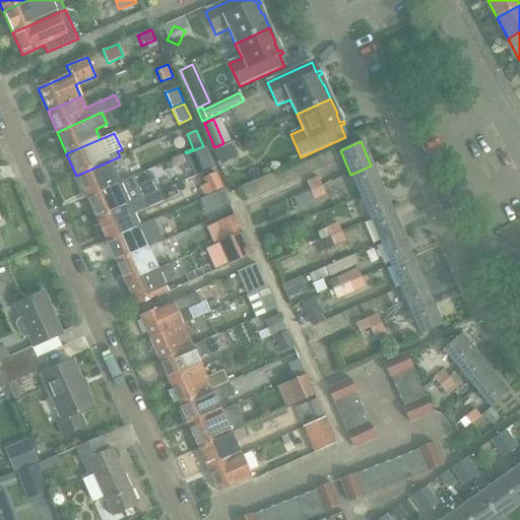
[(220,148),(213,151),(220,165),(226,163),(237,157),(230,144),(220,148)]
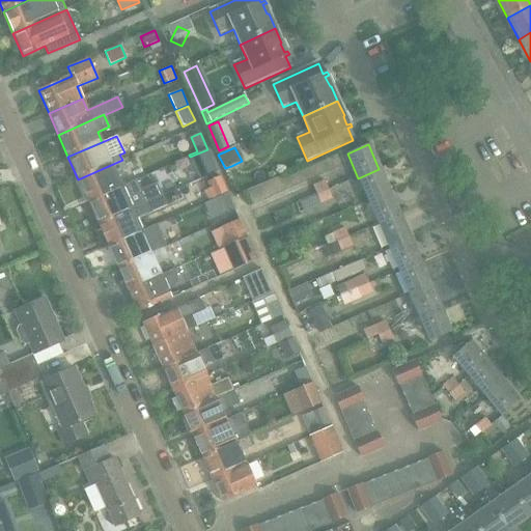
[(185,183),(216,168),(207,149),(190,157),(191,159),(179,164),(178,161),(173,164),(180,179),(183,179),(185,183)]
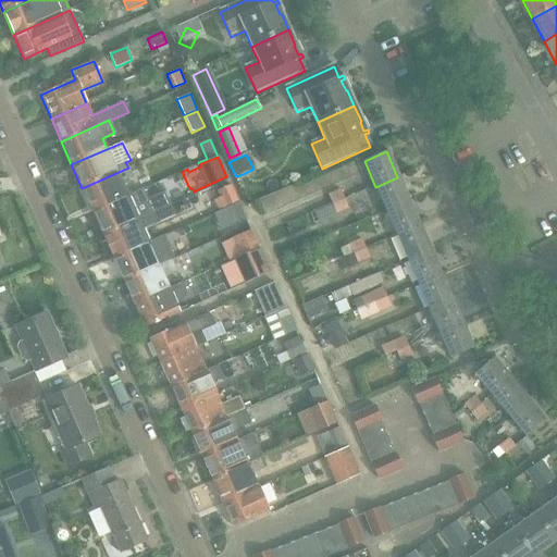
[(133,178),(128,168),(82,188),(93,211),(128,196),(122,183),(133,178)]
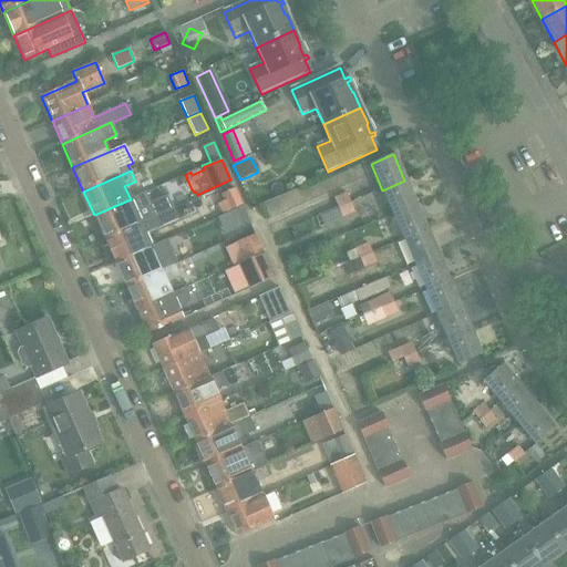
[(415,205),(404,181),(382,191),(393,215),(415,205)]
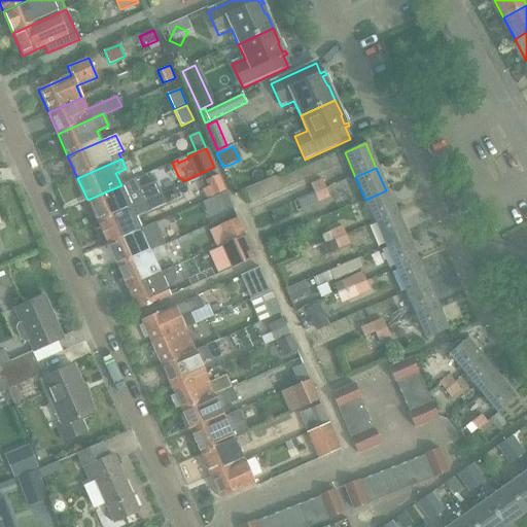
[(206,179),(213,197),(226,190),(218,174),(206,179)]
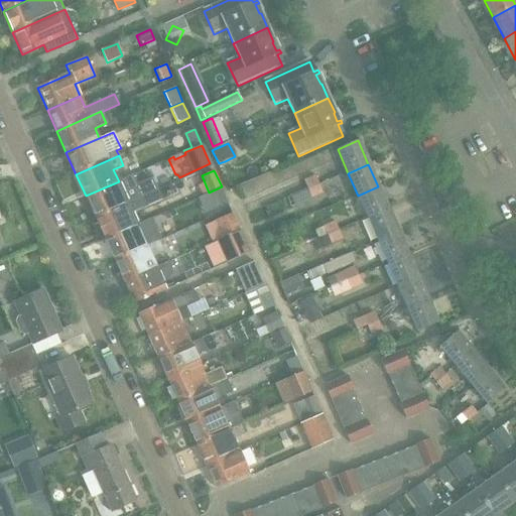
[(318,184),(315,175),(303,180),(307,189),(318,184)]
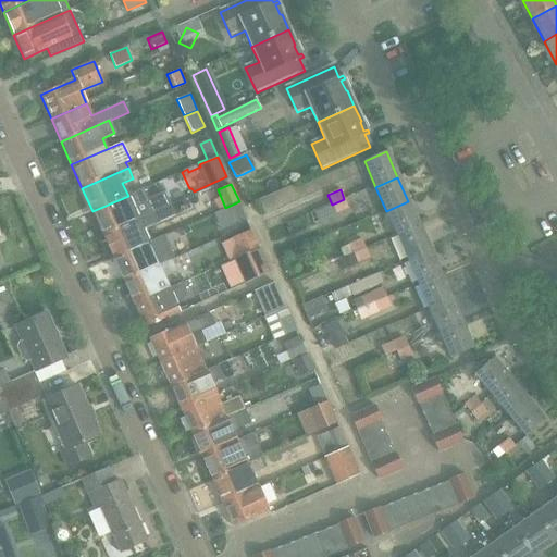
[(133,207),(128,196),(93,211),(102,235),(152,213),(147,201),(133,207)]
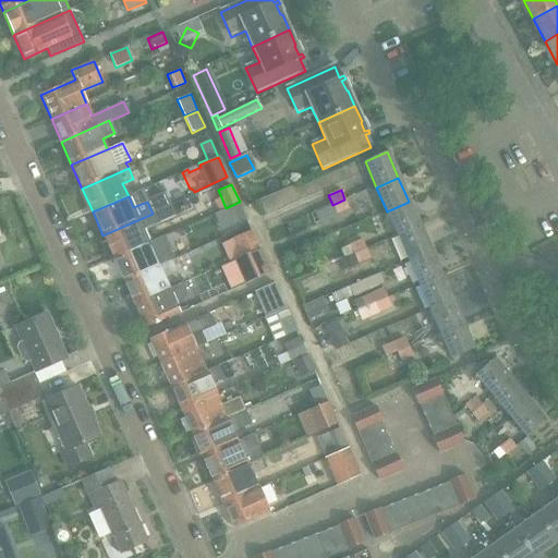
[(349,209),(344,199),(332,205),(337,215),(349,209)]
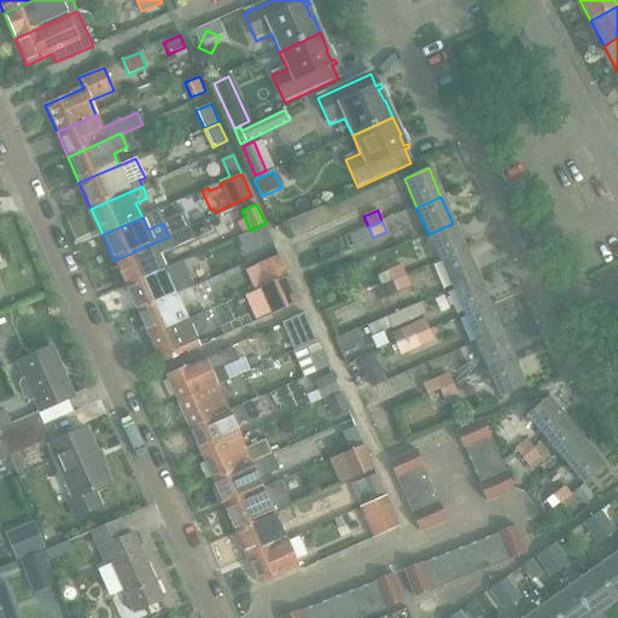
[(260,250),(272,244),(274,243),(266,223),(250,231),(260,250)]
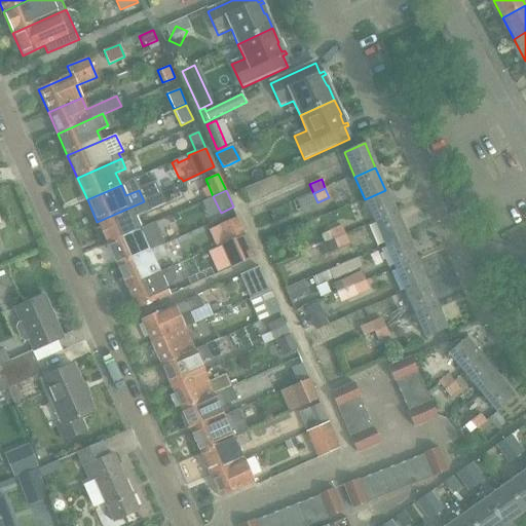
[(396,214),(385,190),(365,199),(374,223),(396,214)]
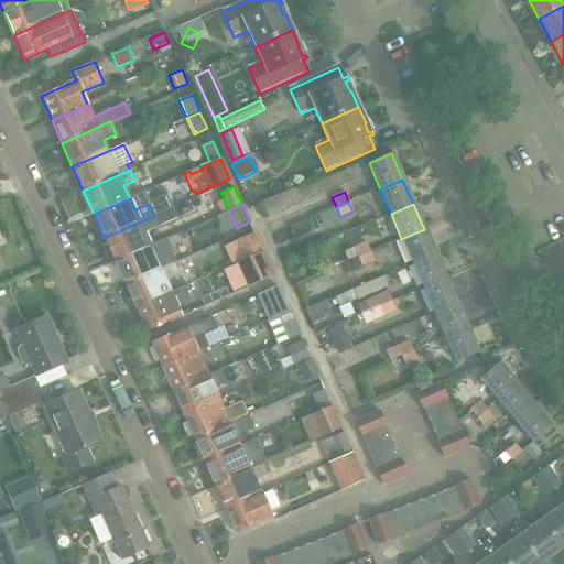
[(144,231),(176,218),(172,207),(154,216),(104,238),(115,261),(151,246),(147,236),(144,231)]
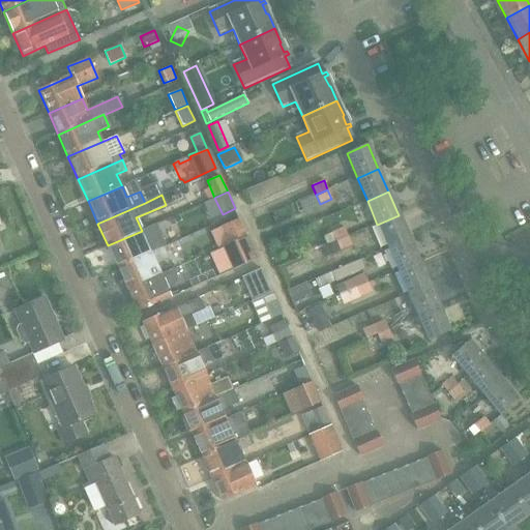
[(409,238),(399,215),(377,225),(387,247),(409,238)]
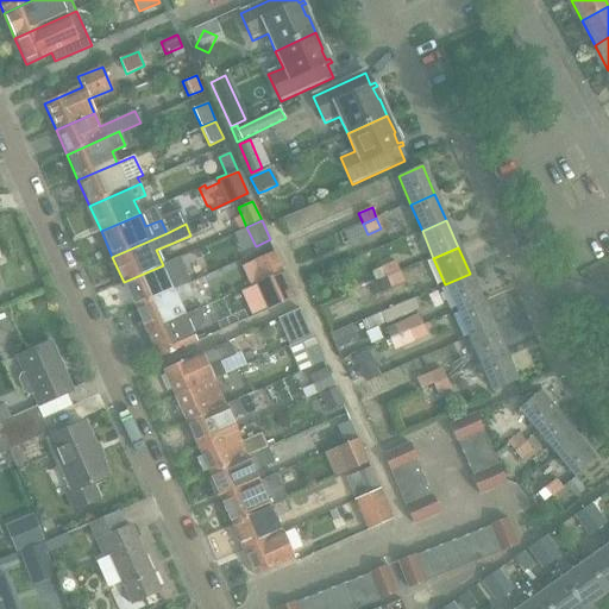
[(253,261),(263,281),(284,271),(275,251),(253,261)]
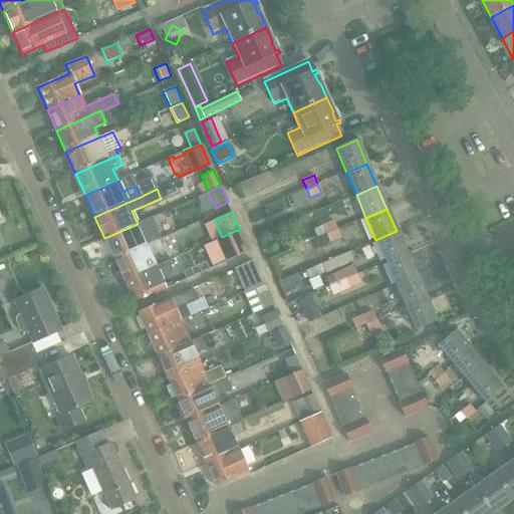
[(138,224),(104,238),(113,259),(158,240),(160,239),(151,218),(138,224)]
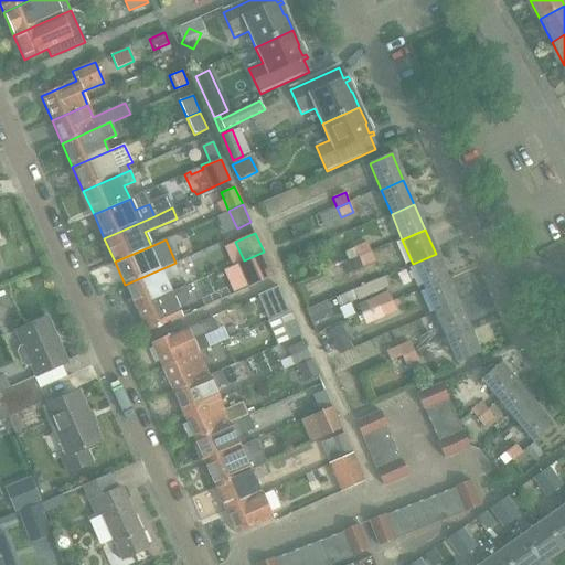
[(353,247),(358,257),(370,252),(365,242),(353,247)]
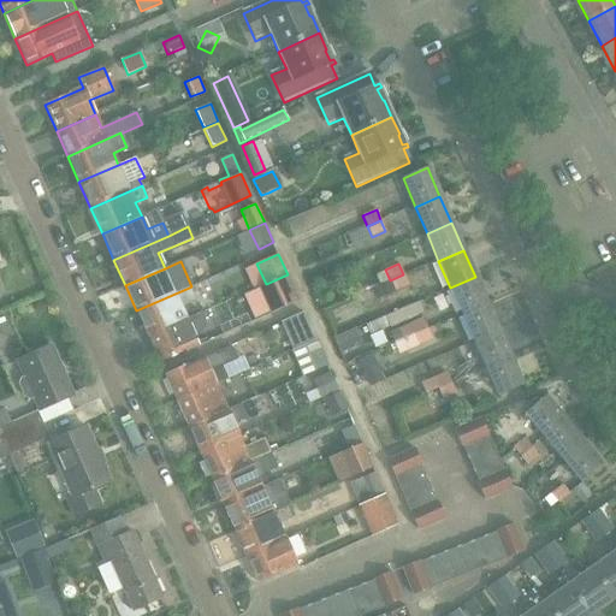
[(259,288),(271,314),(298,301),(288,274),(266,284),(259,288)]
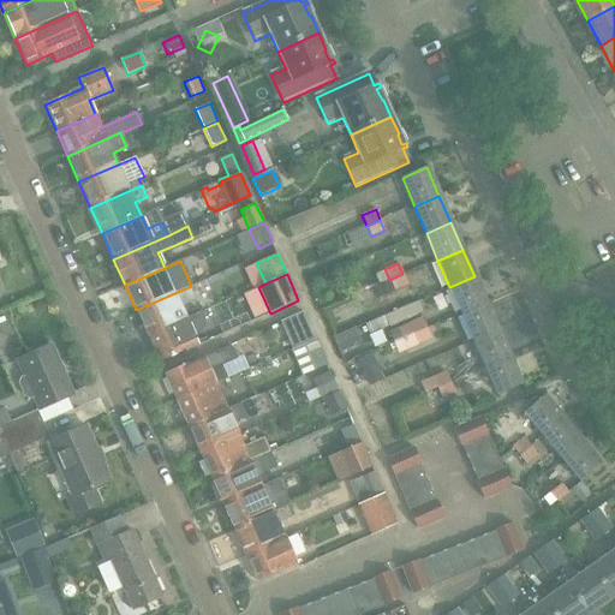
[(407,285),(402,274),(389,280),(394,291),(407,285)]
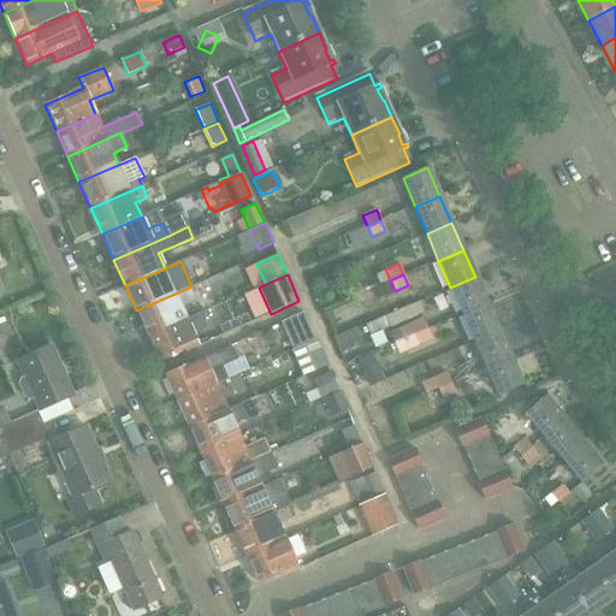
[(487,304),(475,277),(450,288),(462,315),(487,304)]
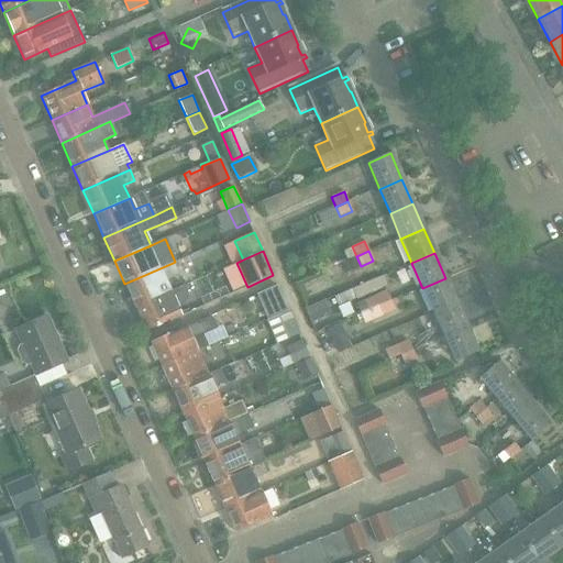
[(178,275),(173,263),(124,284),(135,308),(173,290),(166,279),(178,275)]
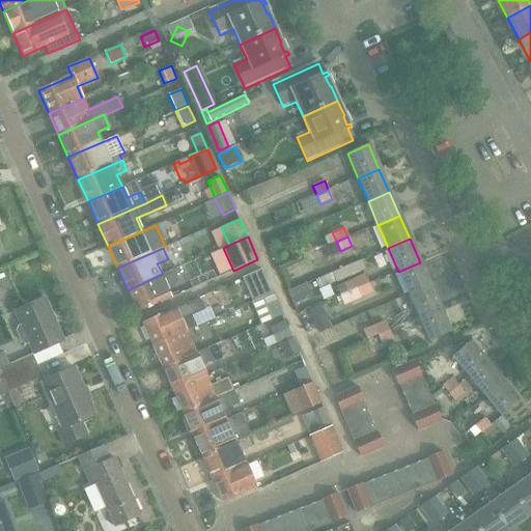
[(361,259),(330,273),(334,283),(365,270),(361,259)]
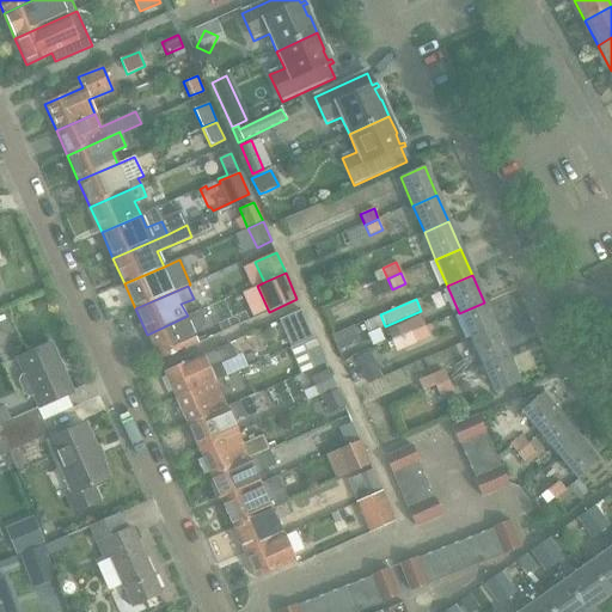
[(495,330),(484,303),(459,313),(471,340),(495,330)]
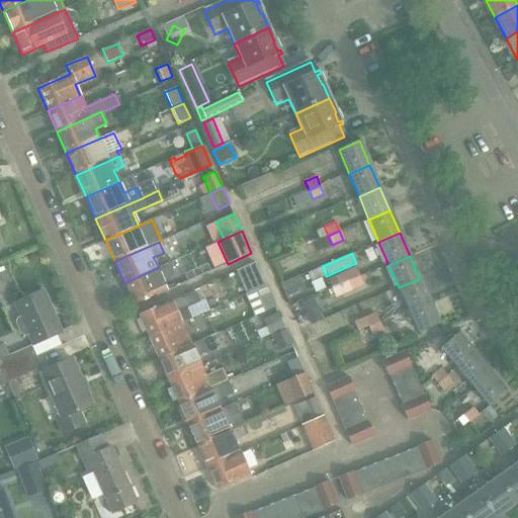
[(134,305),(168,289),(164,282),(167,281),(170,278),(172,275),(173,270),(172,266),(170,263),(159,268),(159,267),(124,283),(134,305)]
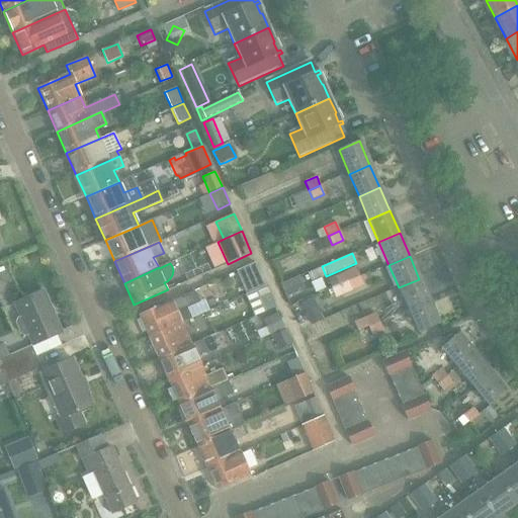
[(254,263),(240,270),(250,293),(254,291),(265,286),(254,263)]
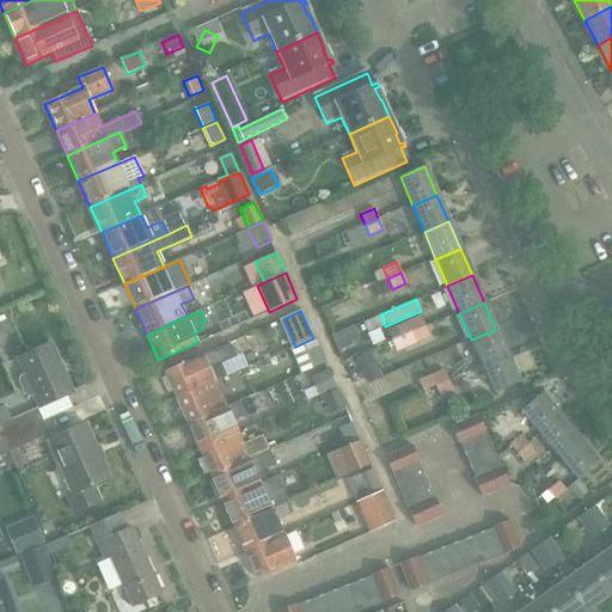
[(420,316),(396,325),(401,337),(424,326),(420,316)]
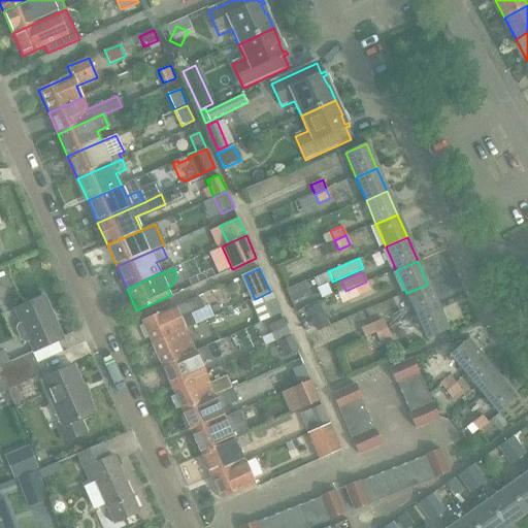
[(370,291),(366,282),(345,291),(350,300),(370,291)]
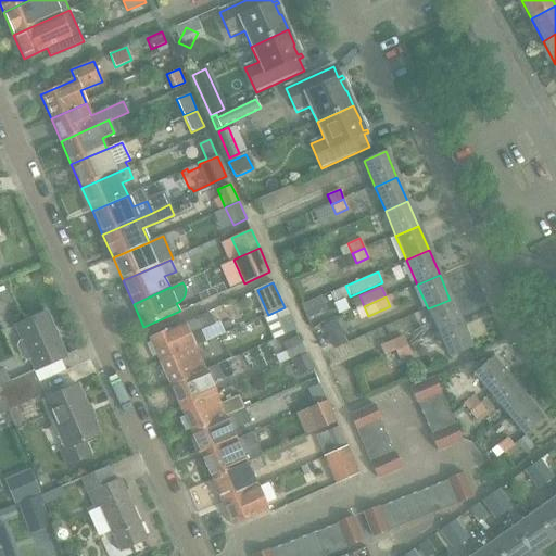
[(320,298),(301,306),(306,320),(320,314),(319,312),(326,310),(320,298)]
